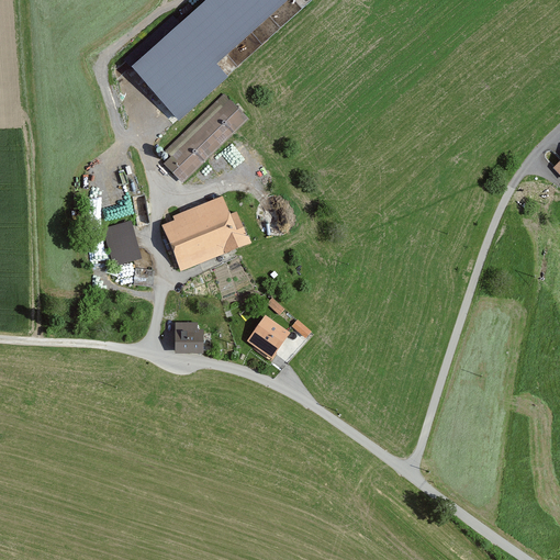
[(200,0),(129,63),(178,118),(226,74),(214,60),(282,0),(200,0)]
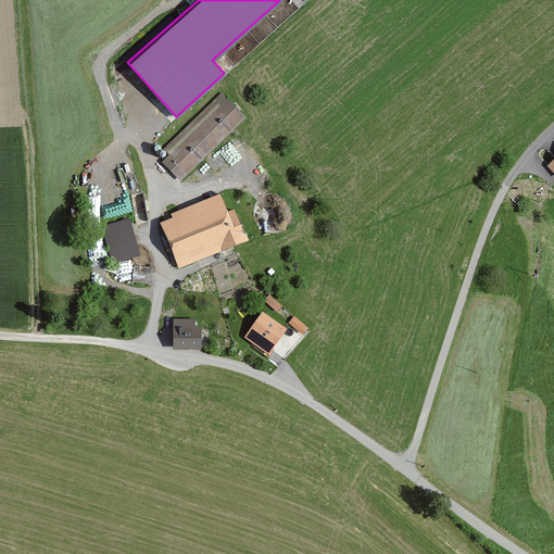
[(162,20),(123,54),(127,60),(166,24),(162,20)]
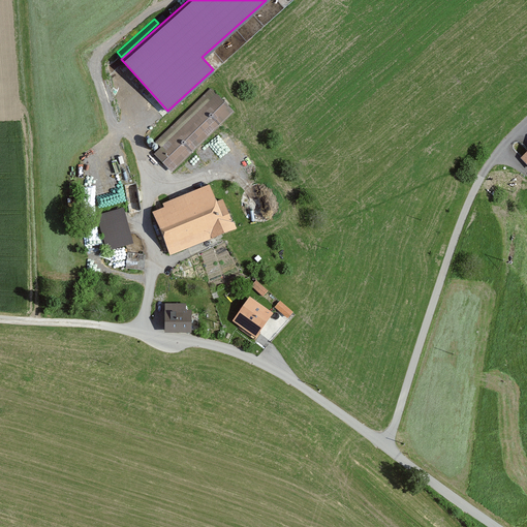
[(160,148),(153,154),(171,172),(233,113),(209,89),(154,142),(160,148)]
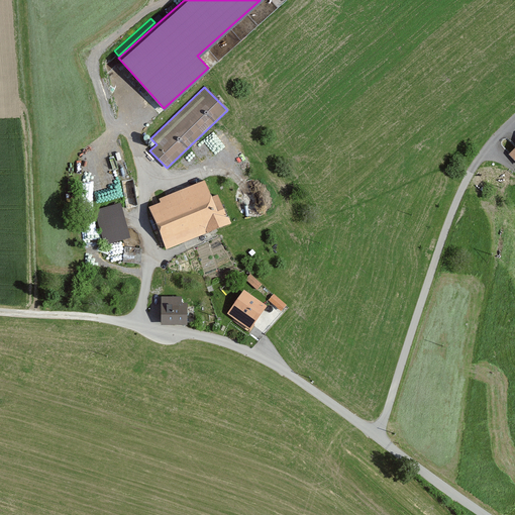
[(160,202),(149,206),(167,248),(229,222),(218,194),(211,197),(204,180),(159,198),(160,202)]
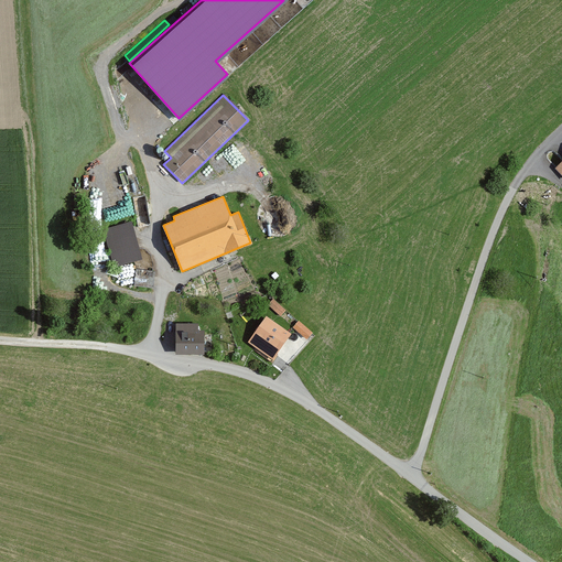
[(141,258),(130,220),(101,229),(111,266),(141,258)]
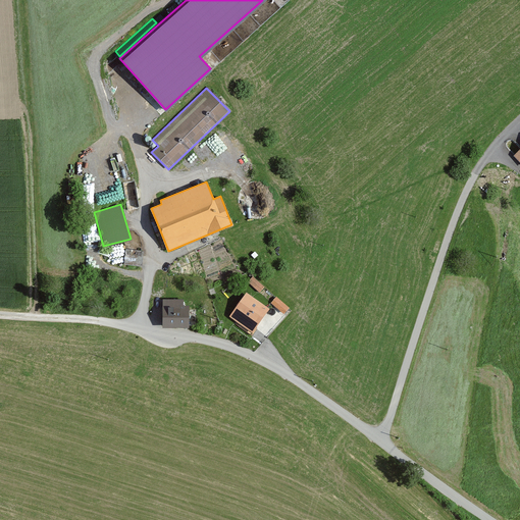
[(262,288),(252,277),(248,282),(258,292),(262,288)]
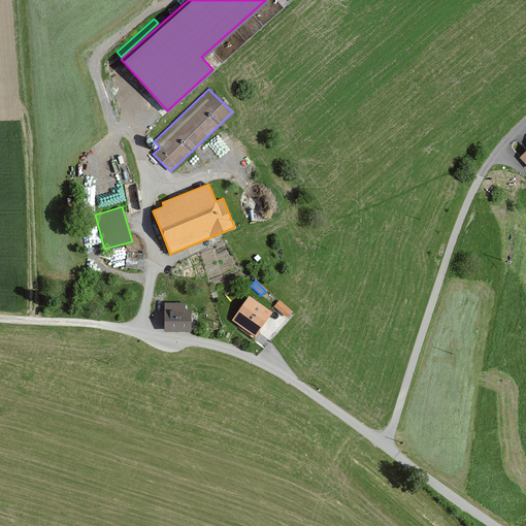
[(271,314),(248,297),(231,322),(255,337),(271,314)]
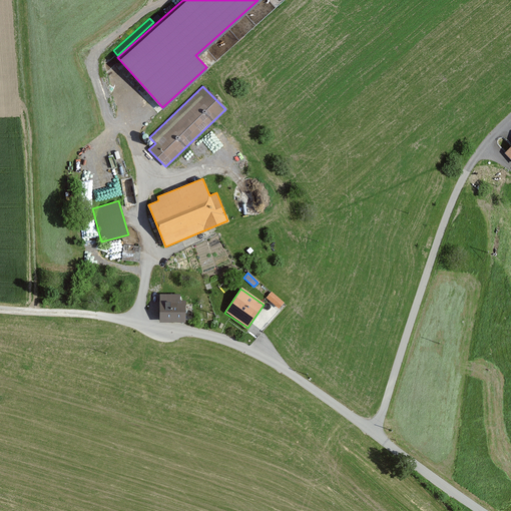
[(270,289),(265,295),(278,305),(283,299),(270,289)]
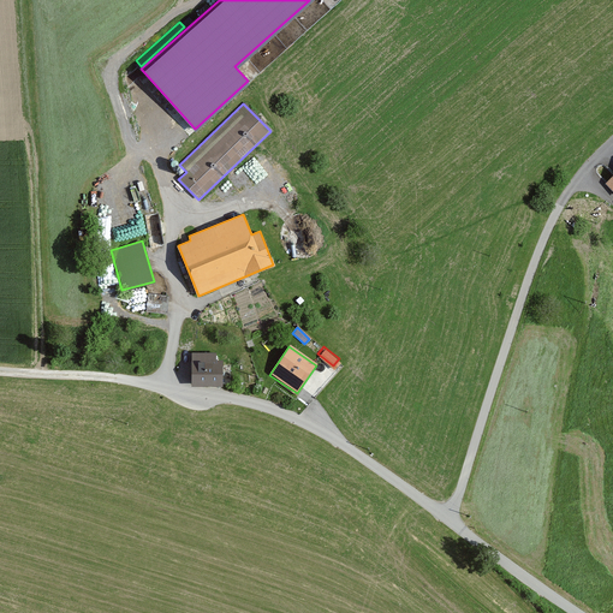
[(215,363),(215,353),(194,352),(192,386),(225,387),(226,364),(215,363)]
